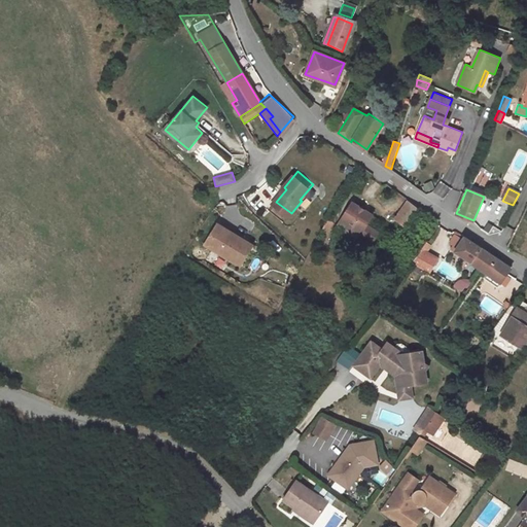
[(416,207),(407,203),(393,222),(401,229),(416,207)]
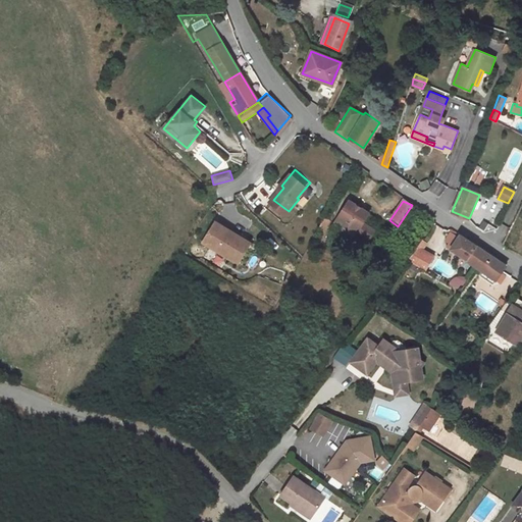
[(349,202),(336,219),(356,231),(355,232),(367,241),(373,231),(361,223),(368,214),(349,202)]
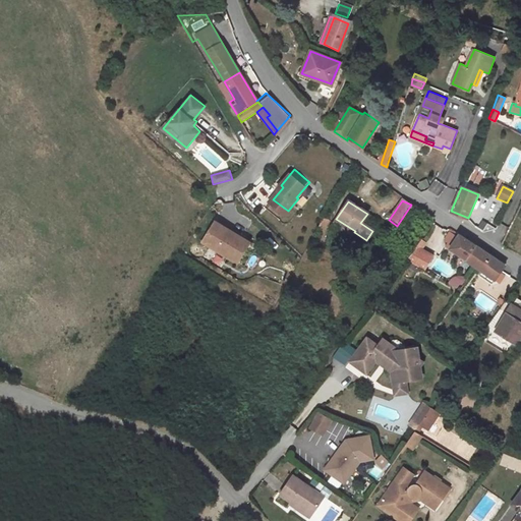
[(328,220),(324,218),(317,229),(322,231),(328,220)]
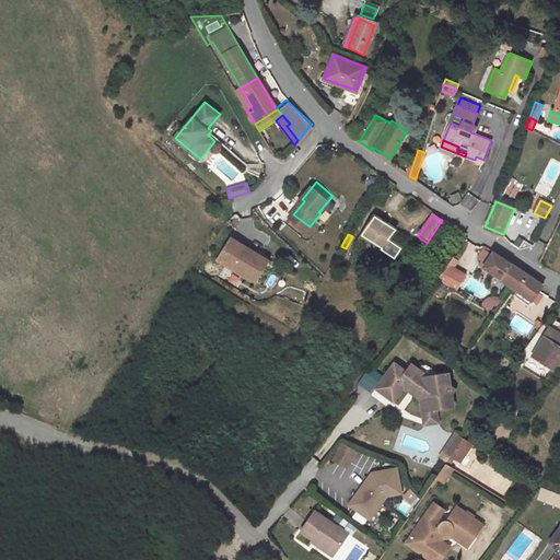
[(225,238),(214,263),(254,281),(265,257),(225,238)]
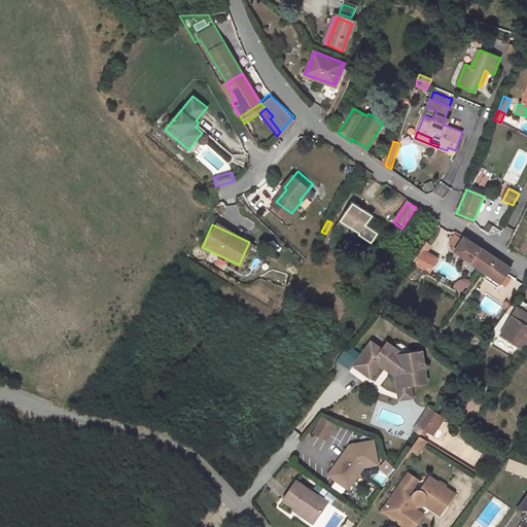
[(450,251),(482,271),(485,274),(496,258),(489,253),(463,238),(461,242),(454,237),(449,244),(453,246),(450,251)]
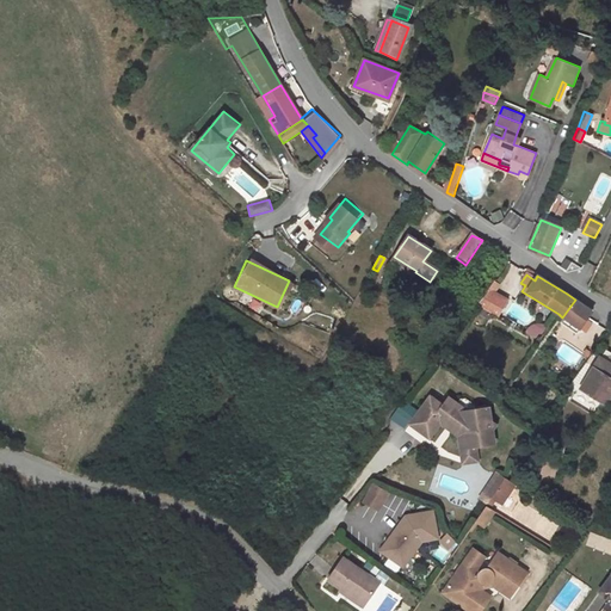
[(483,294),(476,306),(493,315),(504,300),(487,290),(483,294)]
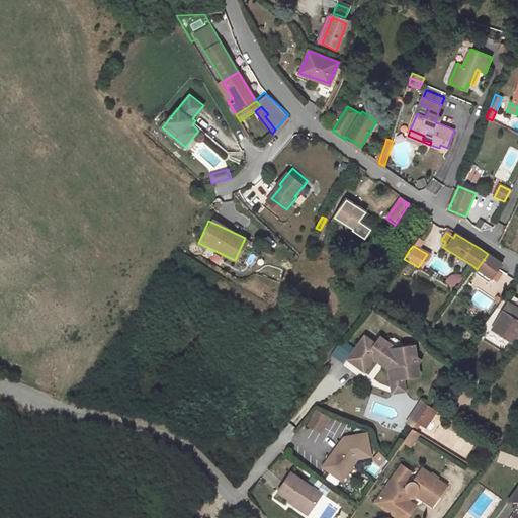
[(488,254),(477,269),(493,278),(503,263),(488,254)]
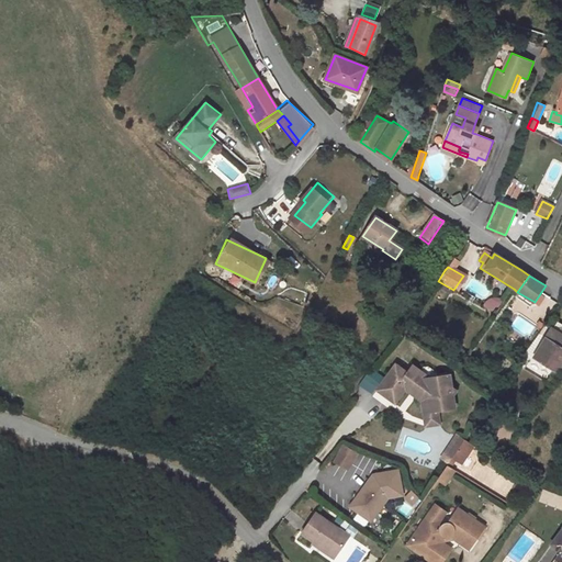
[(483,300),(487,289),(471,281),(465,292),(483,300)]
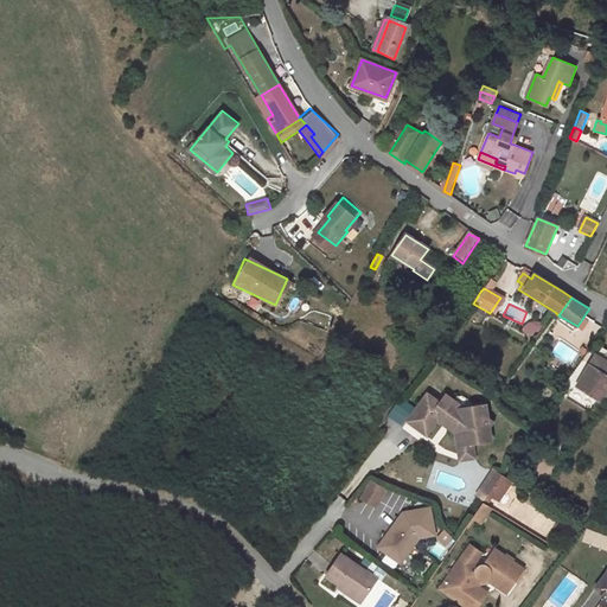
[(521,330),(528,338),(541,327),(532,318),(521,330)]
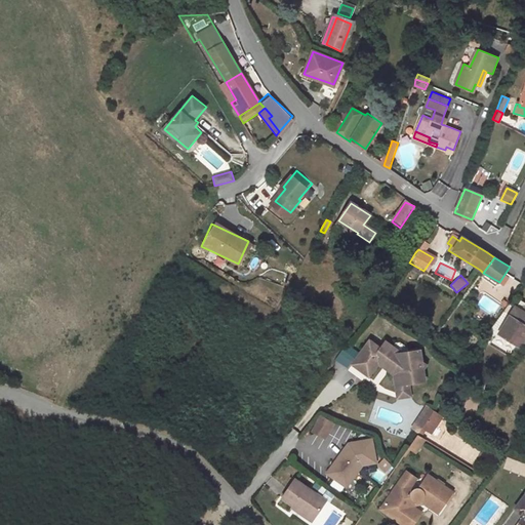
[(492,316),(499,307),(485,296),(479,306),(492,316)]
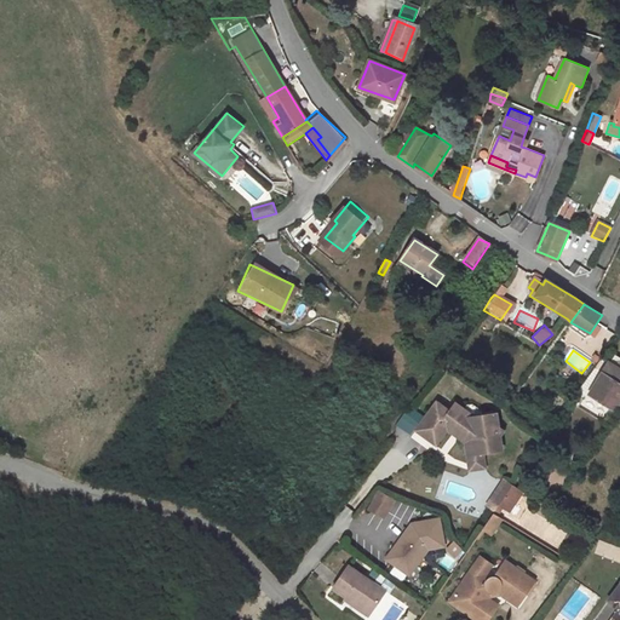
[(609,365),(589,396),(614,411),(619,402),(619,371),(610,366),(609,365)]
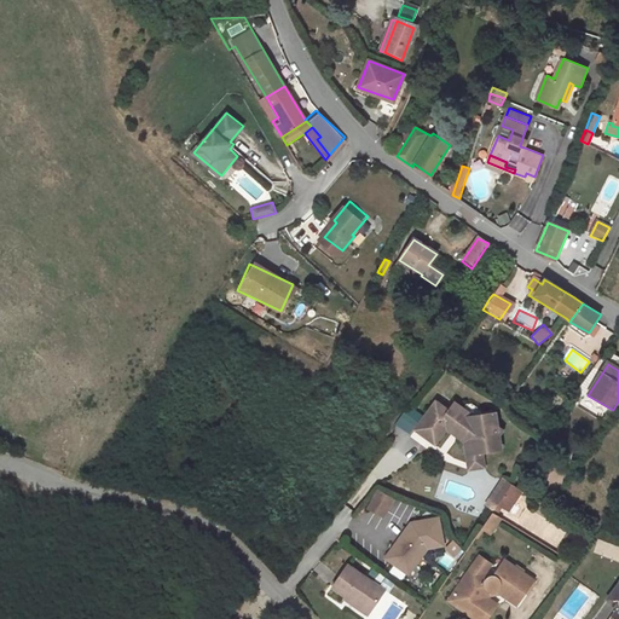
[(410,405),(397,423),(410,433),(423,414),(410,405)]
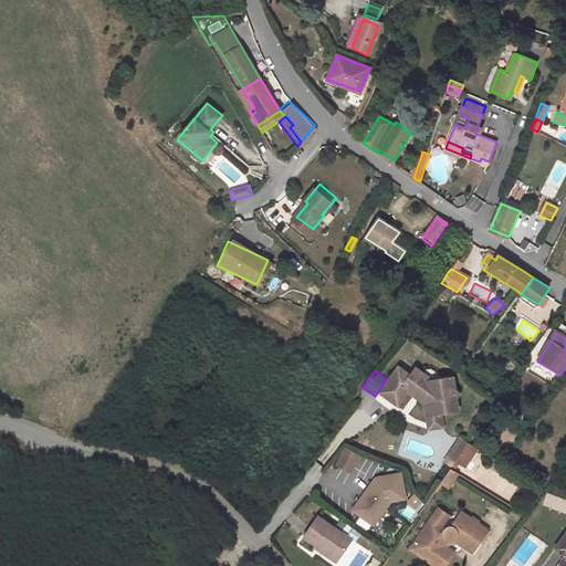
[(409,383),(399,374),(379,400),(392,410),(404,397),(401,395),(406,389),(415,397),(413,399),(421,405),(422,402),(427,405),(429,422),(439,421),(454,419),(453,408),(458,401),(452,397),(450,386),(426,389),(425,383),(415,376),(409,383)]
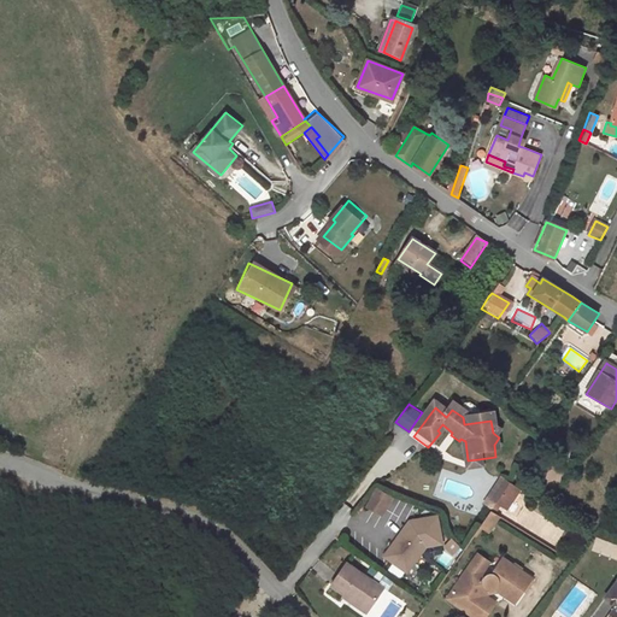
[(480,474),(479,459),(468,460),(465,441),(460,439),(459,441),(451,435),(452,433),(442,424),(438,430),(440,433),(428,447),(432,451),(445,436),(462,448),(464,476),(480,474)]
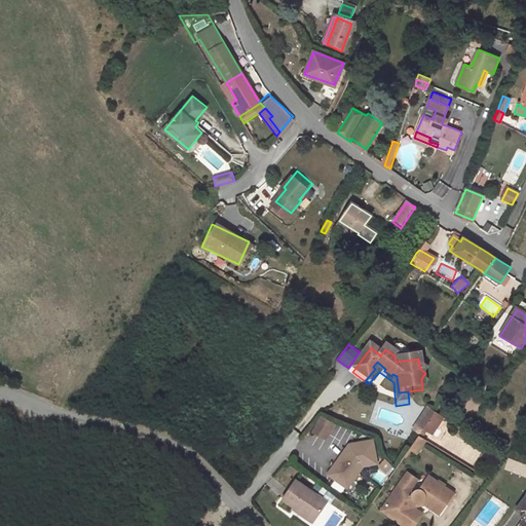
[(433,415),(425,410),(413,427),(420,431),(433,415)]
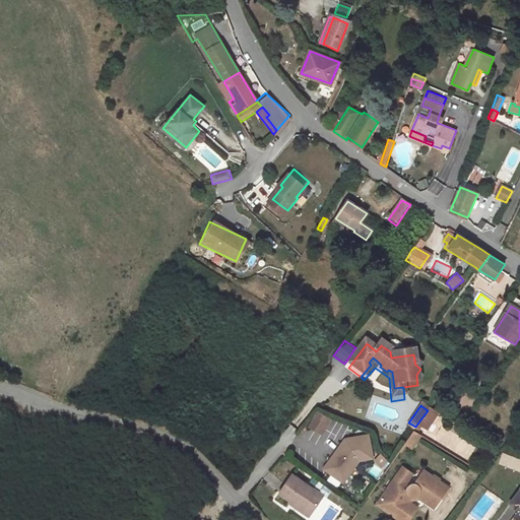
[(308,427),(322,436),(332,419),(318,410),(308,427)]
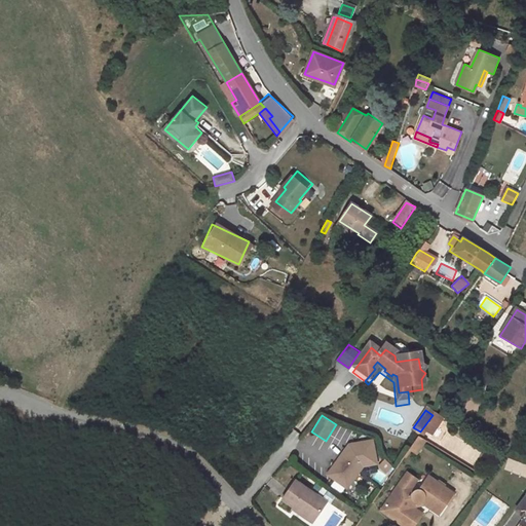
[(420,431),(413,427),(409,433),(416,438),(420,431)]
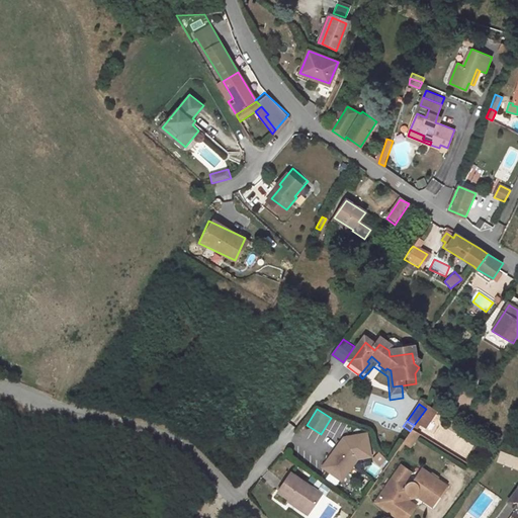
[(397,451),(398,452),(404,444),(411,448),(419,436),(410,431),(397,451)]
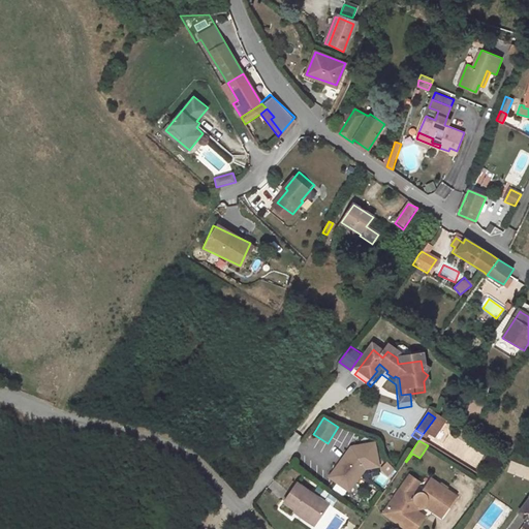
[(376,466),(369,444),(347,449),(337,465),(339,466),(336,470),(335,469),(327,480),(342,491),(348,481),(352,485),(362,471),(376,466)]
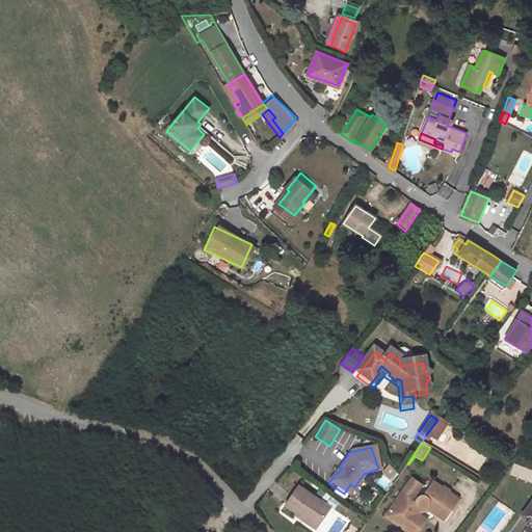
[(410,479),(404,487),(415,495),(421,485),(410,479)]
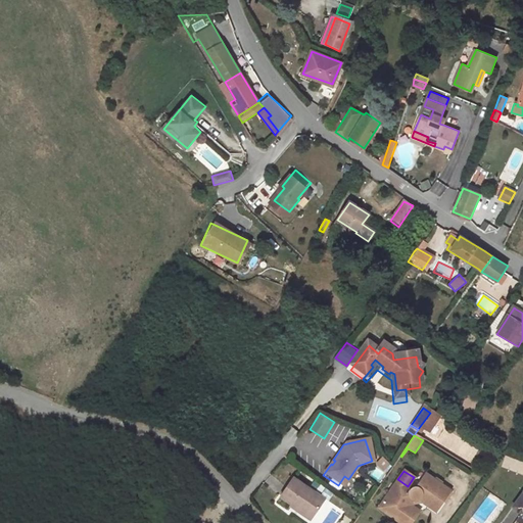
[(413,487),(412,488),(408,486),(397,479),(383,500),(405,515),(411,506),(414,502),(415,502),(417,502),(419,501),(435,512),(449,491),(425,474),(416,487),(413,487)]
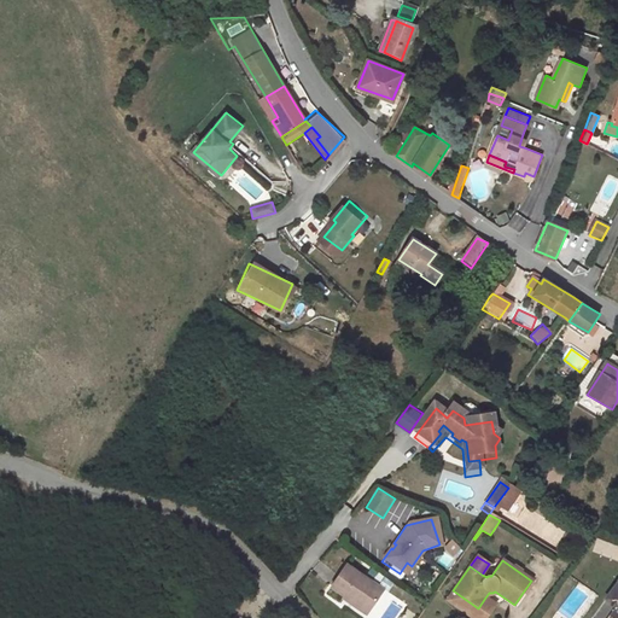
[(412,566),(407,563),(400,573),(404,577),(412,566)]
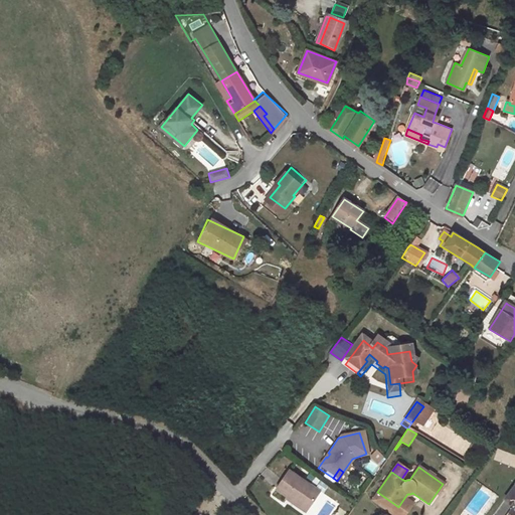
[(287,475),(274,494),(304,514),(317,496),(287,475)]
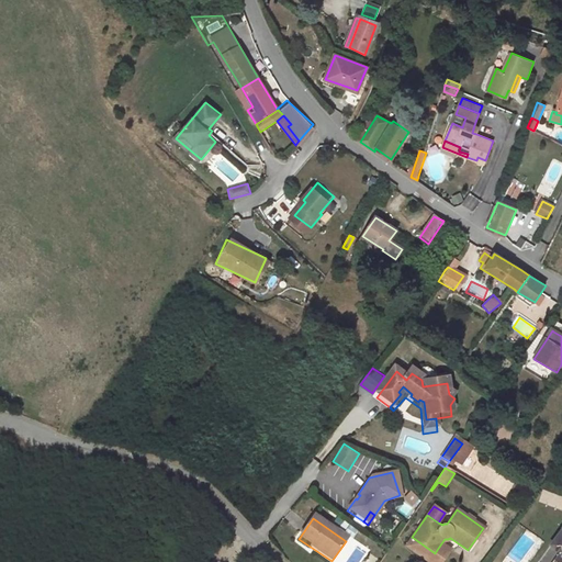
[(561,529),(551,543),(561,550),(555,557),(561,561),(561,529)]
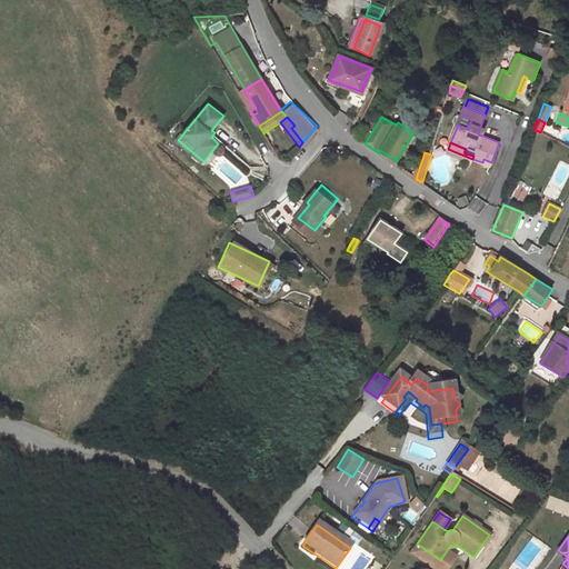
[(417,543),(411,553),(433,568),(447,568),(456,557),(447,550),(440,560),(417,543)]
